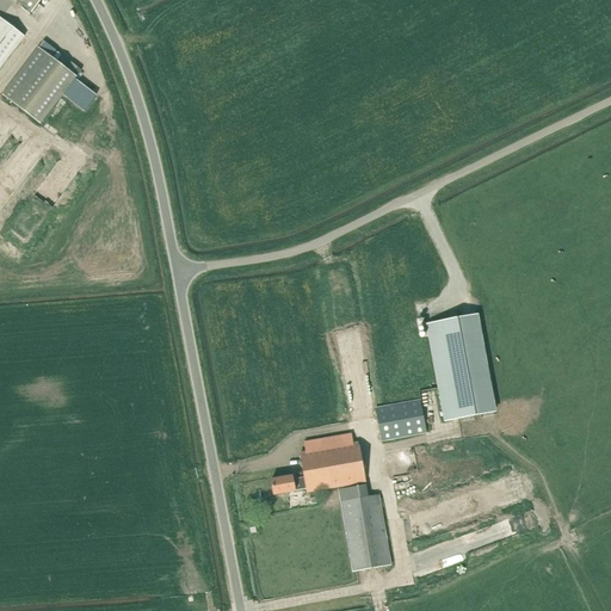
[(13,0),(31,13),(41,0),(13,0)]
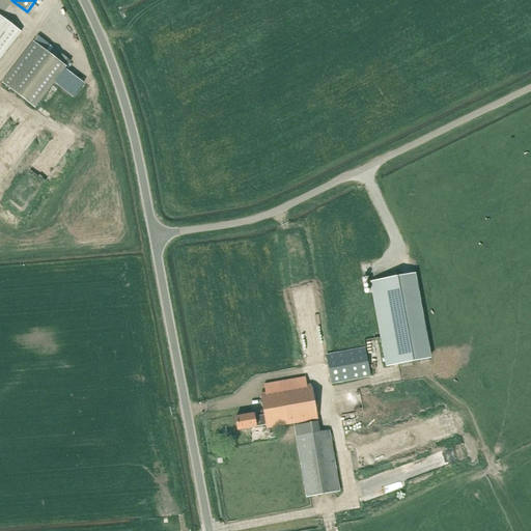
[(0,59),(21,32),(0,16),(0,59)]
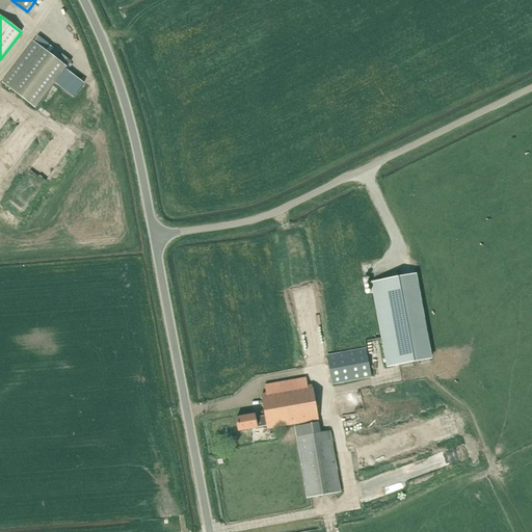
[(33,42),(3,83),(36,108),(68,67),(33,42)]
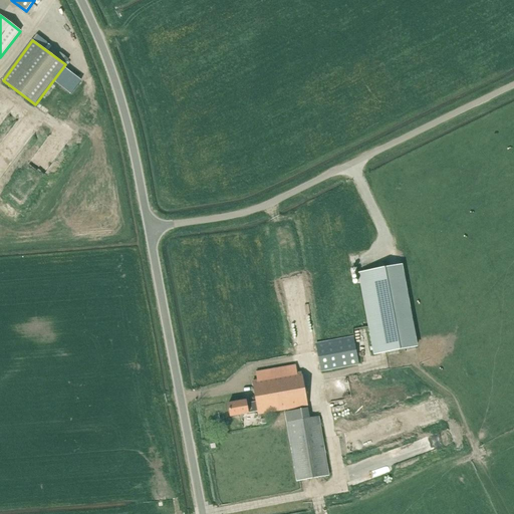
[(358,272),(373,352),(414,344),(399,264),(358,272)]
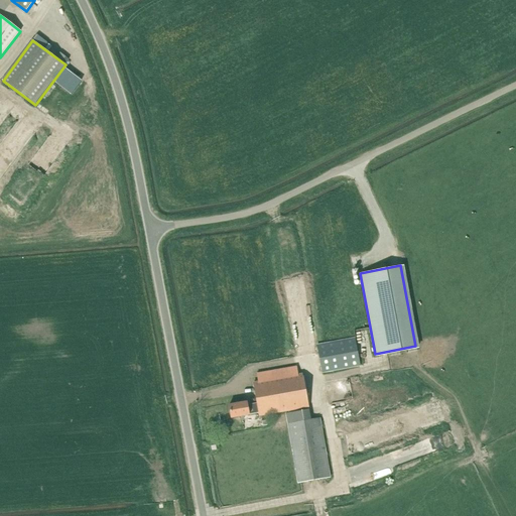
[(355,337),(317,344),(323,371),(361,364),(355,337)]
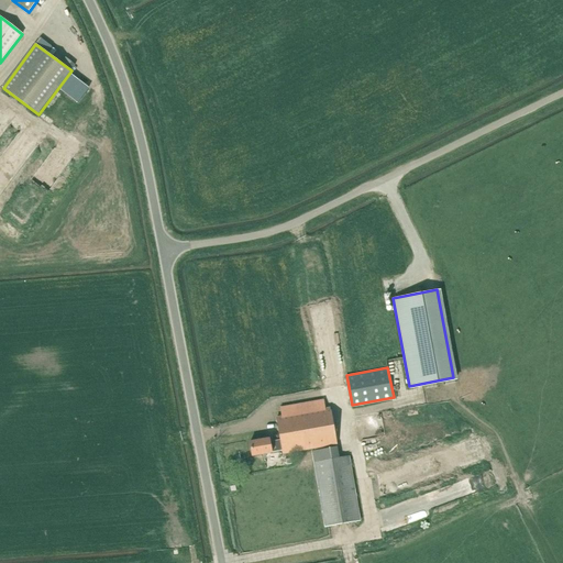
[(269,439),(250,442),(253,456),(272,453),(272,452),(283,451),(284,454),(315,449),(316,450),(311,451),(313,464),(338,460),(335,445),(337,444),(330,408),(324,409),(323,400),(279,408),(282,417),(277,418),(280,439),(269,441),(269,439)]
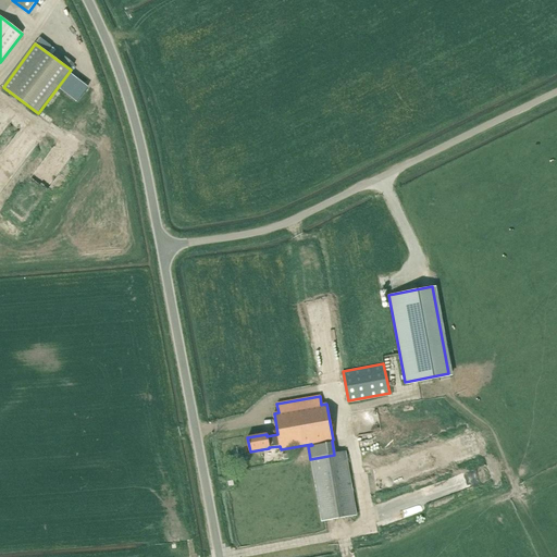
[(372,434),(358,436),(360,450),(374,447),(372,434)]
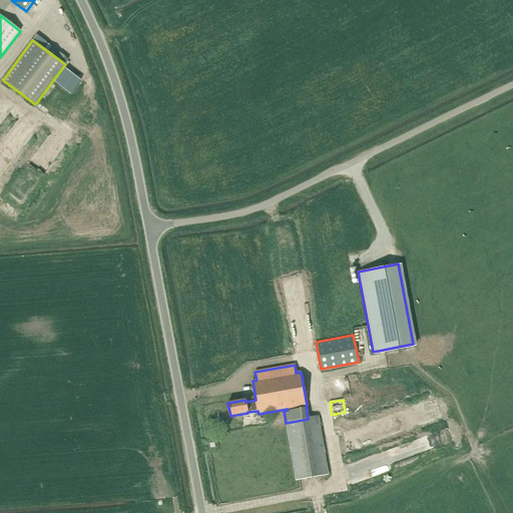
[(308,419),(286,423),(297,482),(328,476),(317,417),(308,419)]
